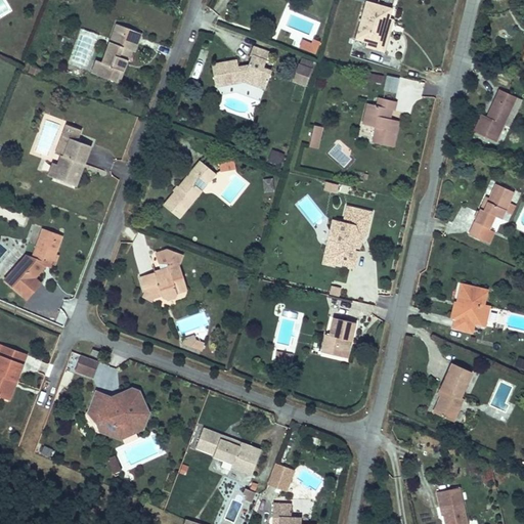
[(382,32),(386,18),(389,18),(389,17),(392,8),(377,3),(365,0),(354,39),(366,42),(381,46),(385,33),(382,32)]
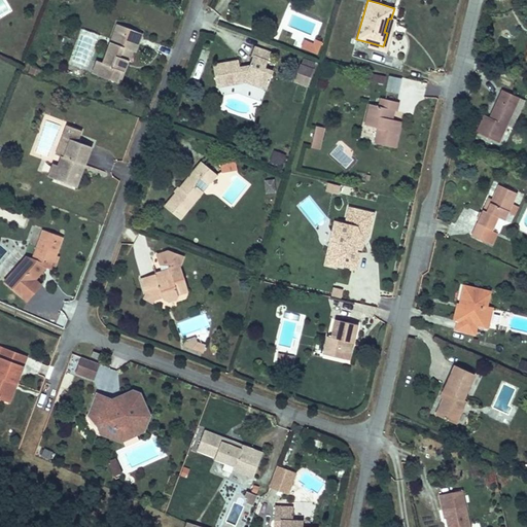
[(386,53),(395,19),(391,18),(391,19),(388,19),(384,32),(387,33),(383,46),(369,42),(367,46),(386,53)]
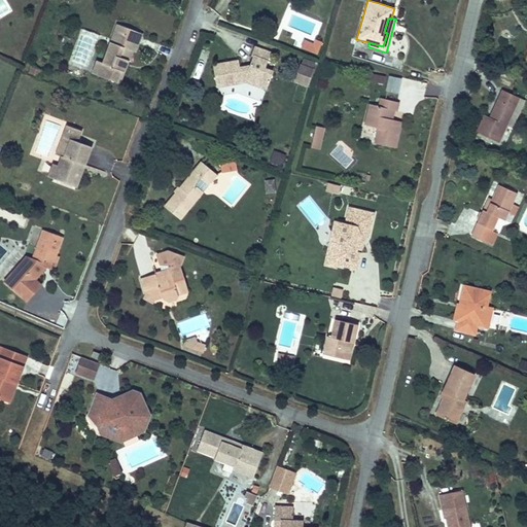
[(135,51),(142,34),(117,24),(103,63),(97,61),(92,73),(115,81),(124,59),(128,61),(129,61),(133,51),(135,51)]
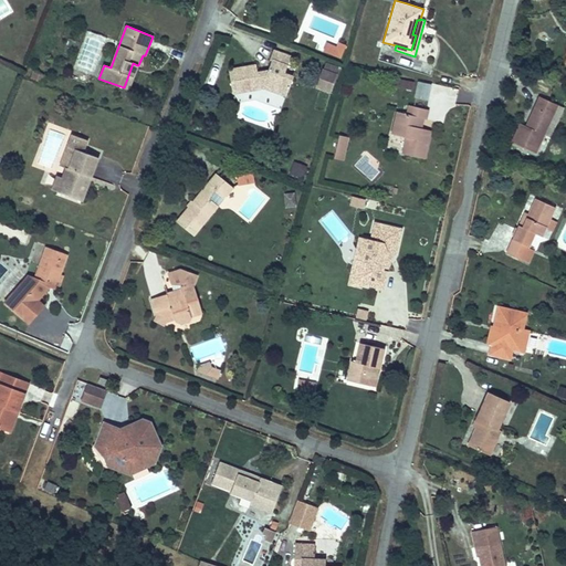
[(86,30),(75,67),(93,73),(105,35),(86,30)]
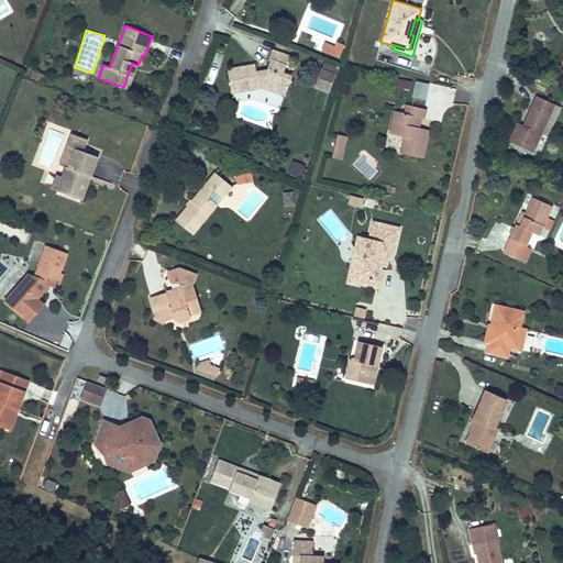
[(339,57),(344,45),(338,42),(335,47),(332,55),(339,57)]
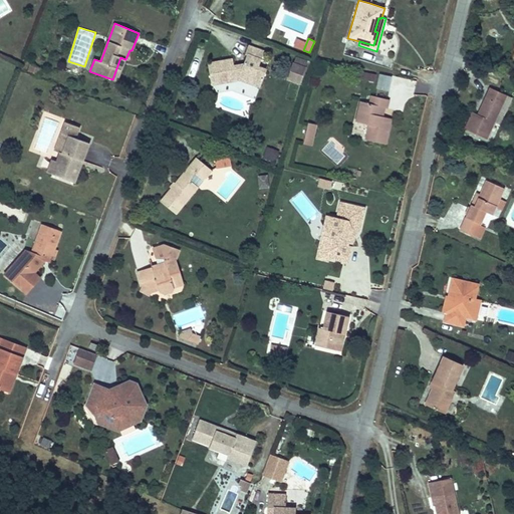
[(303,50),(306,43),(297,40),(294,47),(303,50)]
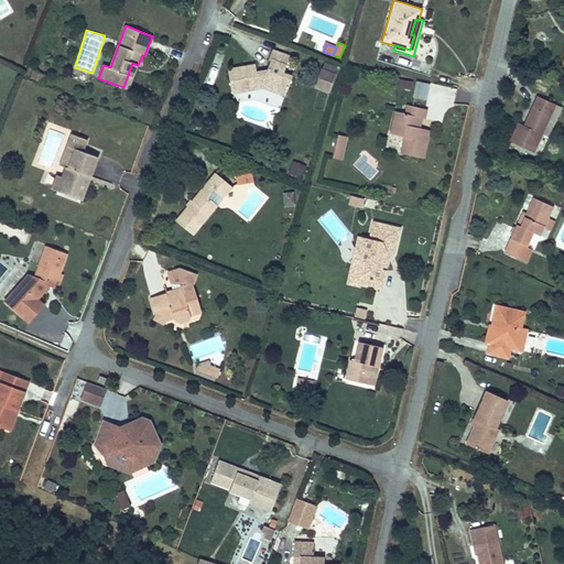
[(285,95),(292,77),(283,74),(290,56),(272,51),(269,60),(271,60),(268,69),(267,73),(257,75),(256,72),(255,65),(228,71),(232,93),(257,88),(258,83),(262,83),(264,86),(266,87),(285,95)]
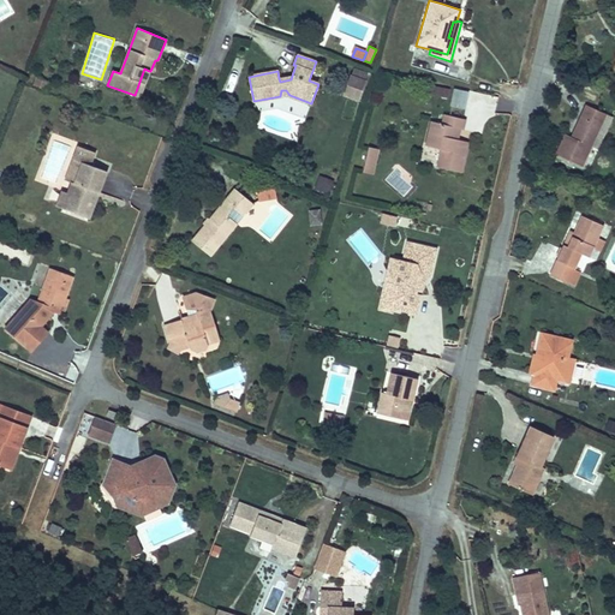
[(138,97),(149,71),(144,69),(135,95),(138,97)]
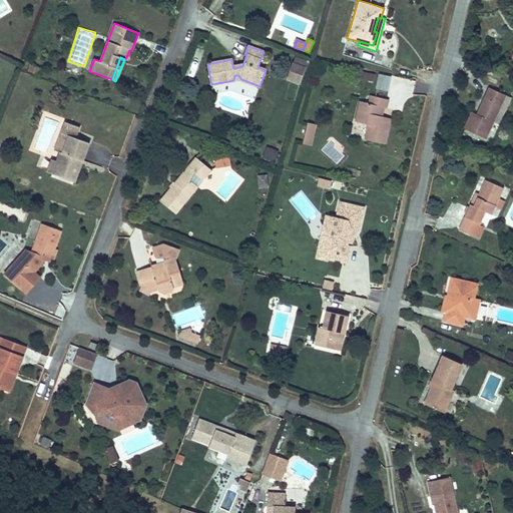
[(301,79),(305,67),(296,64),(292,76),(301,79)]
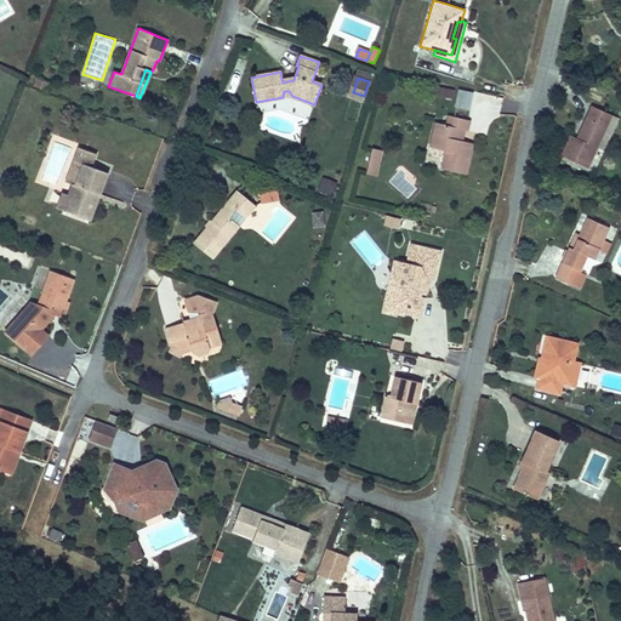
[(437,87),(437,96),(454,97),(454,87),(437,87)]
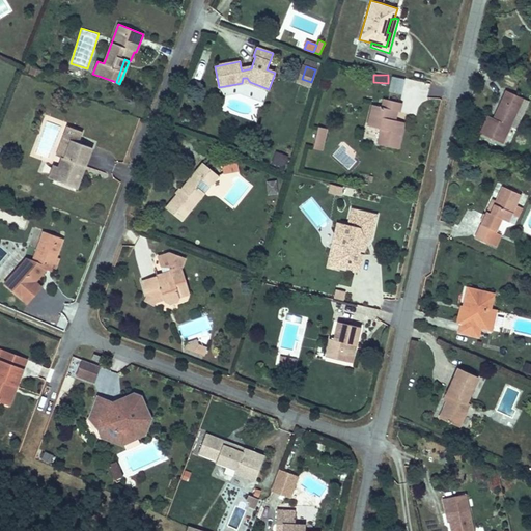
[(388,90),(401,93),(406,78),(392,75),(388,90)]
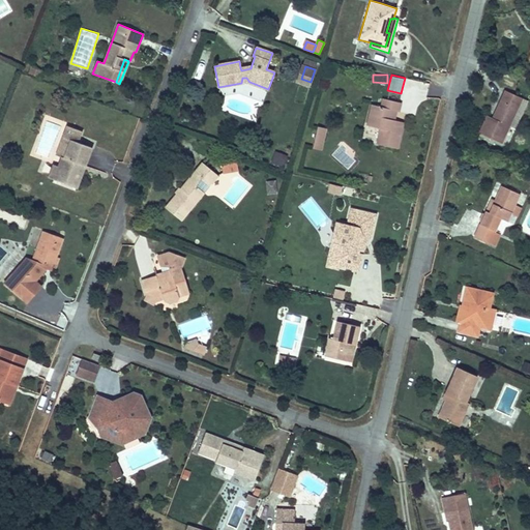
[(501,143),(522,97),(505,90),(493,118),(488,116),(479,134),(501,143)]
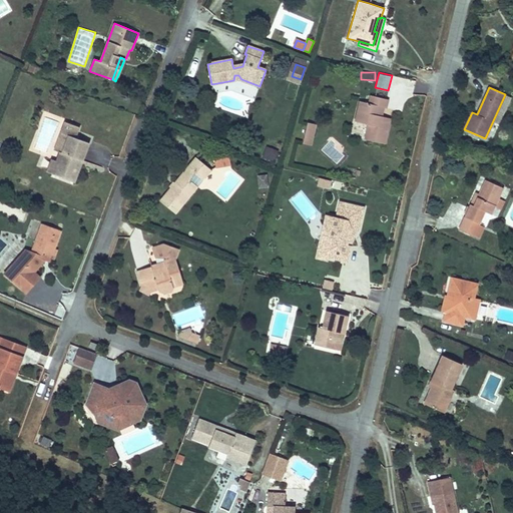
[(381,120),(382,116),(384,107),(386,108),(388,99),(371,95),(369,103),(360,101),(356,121),(368,124),(365,138),(385,143),(390,122),(381,120)]
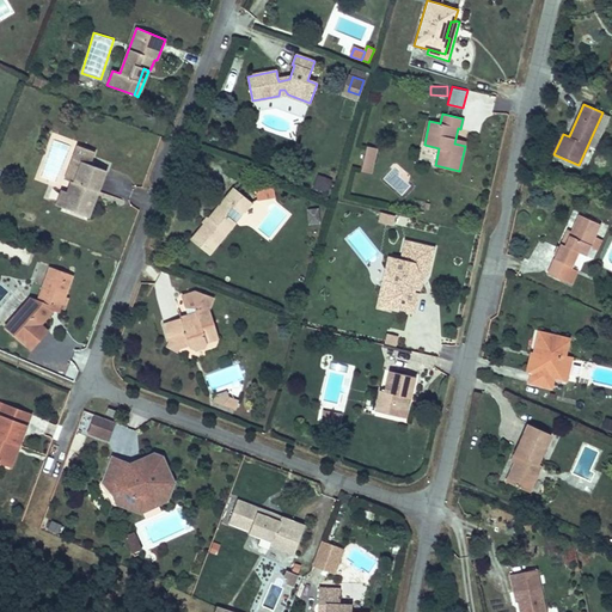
[(374,161),(377,148),(367,146),(365,159),(374,161)]
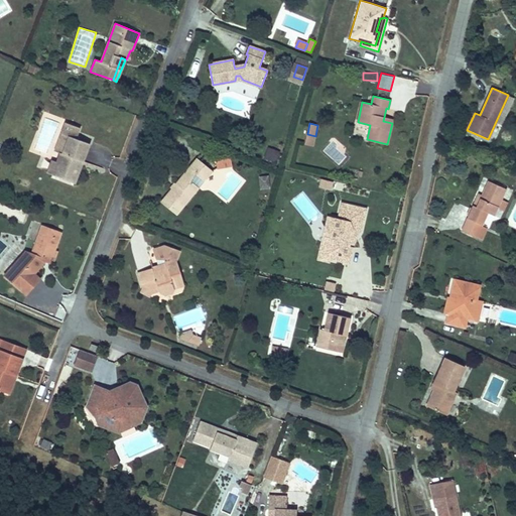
[(313,146),(315,136),(307,134),(304,144),(313,146)]
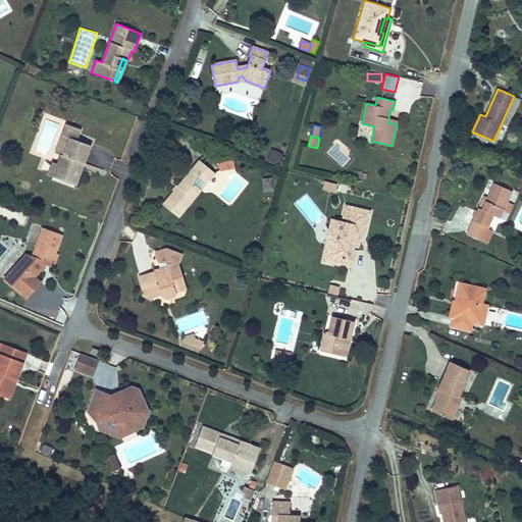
[(84,163),(91,145),(70,137),(63,155),(61,154),(58,163),(57,164),(61,165),(56,177),(71,184),(81,162),(84,163)]
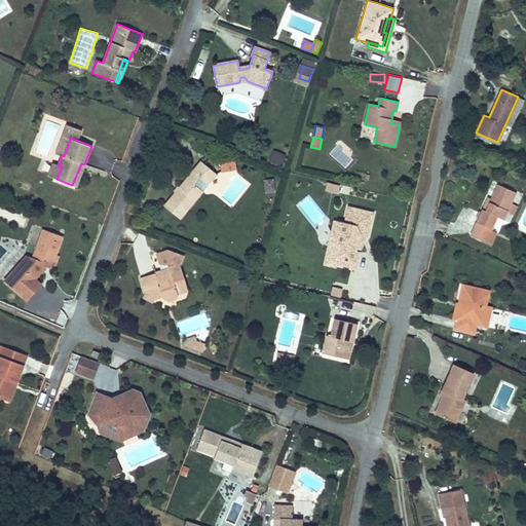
[(283,166),(286,153),(271,150),(268,162),(283,166)]
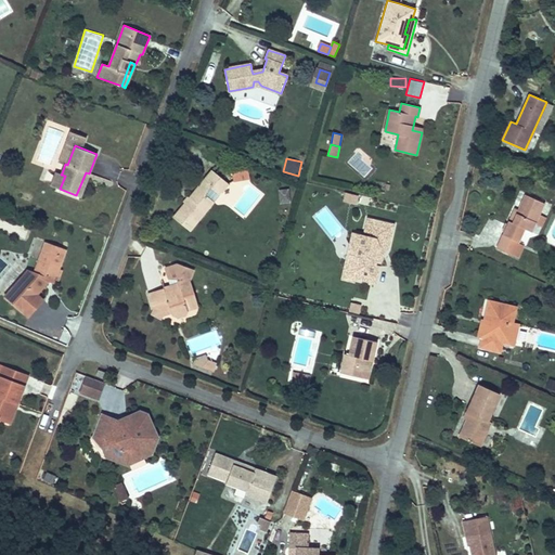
[(249,178),(248,169),(239,171),(241,180),(249,178)]
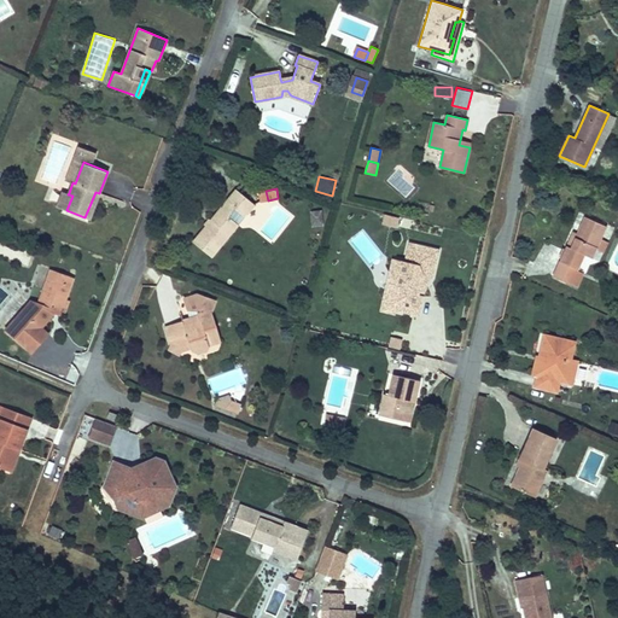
[(211,257),(238,225),(228,216),(237,207),(246,214),(255,205),(237,190),(193,242),(211,257)]
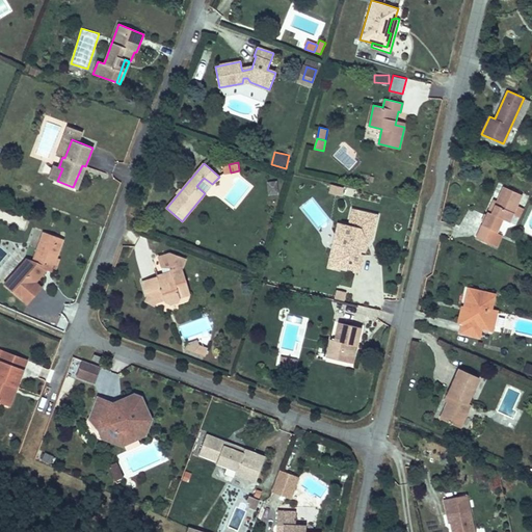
[(57,181),(62,168),(58,167),(59,166),(54,164),(49,178),(57,181)]
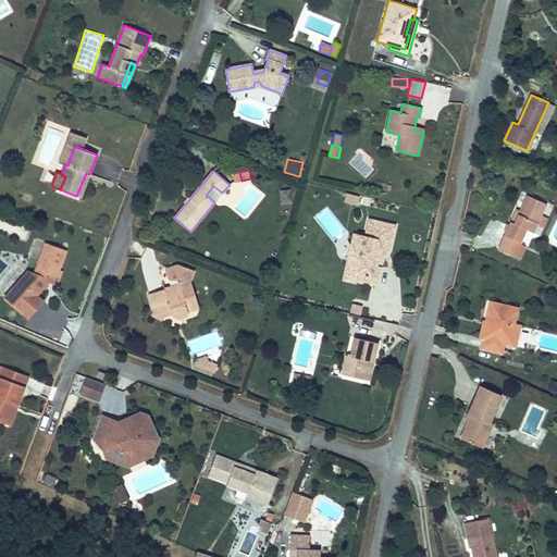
[(81,198),(89,174),(86,173),(76,196),(81,198)]
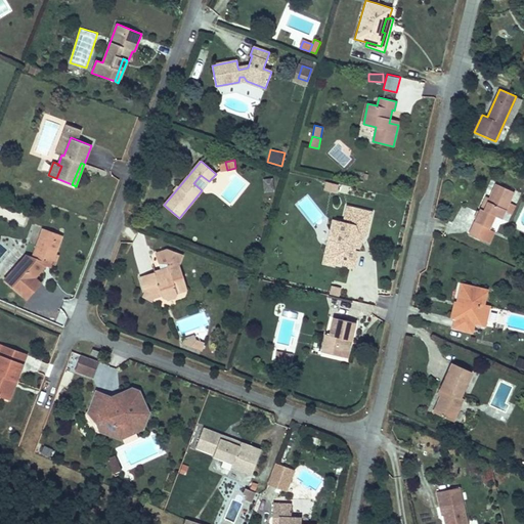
[(202,190),(209,181),(201,175),(193,183),(202,190)]
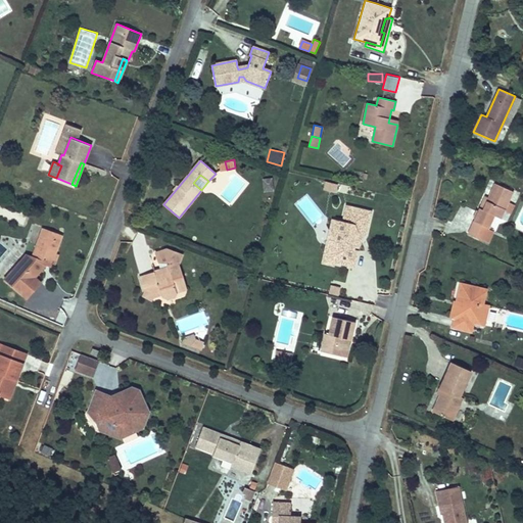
[(231,202),(245,183),(235,176),(221,195),(231,202)]
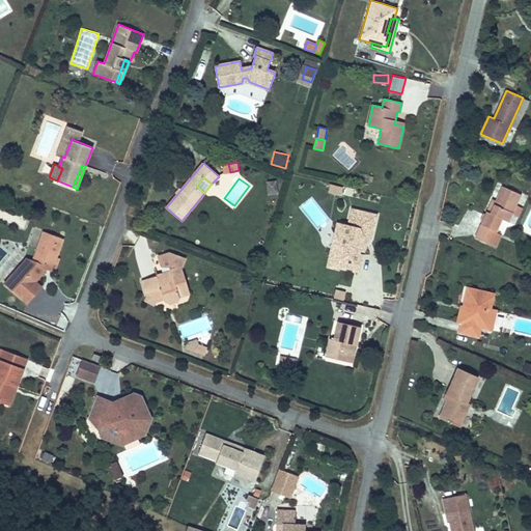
[(277,179),(267,180),(268,193),(278,192),(277,179)]
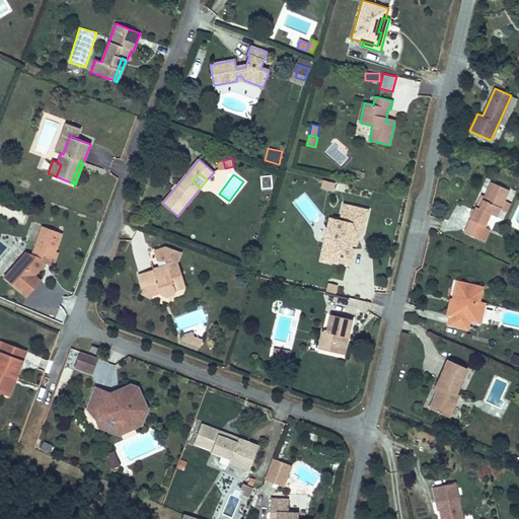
[(320,189),(334,192),(336,182),(323,179),(320,189)]
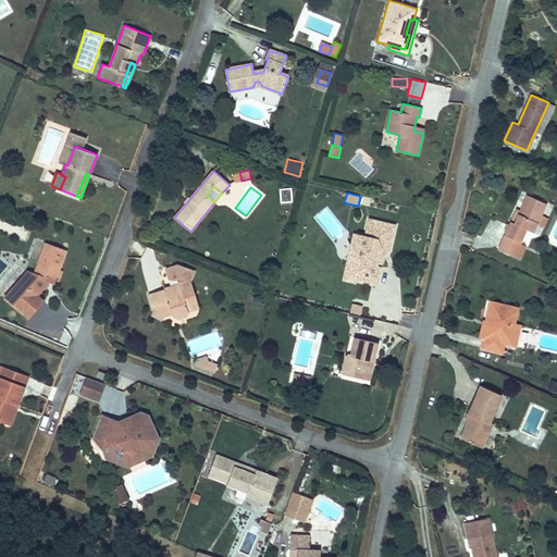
[(537,224),(542,215),(546,203),(527,195),(520,211),(515,223),(510,222),(498,249),(515,257),(520,244),(527,230),(534,233),(537,224)]
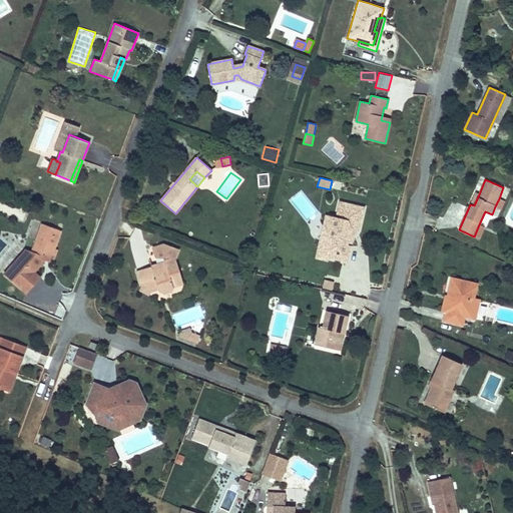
[(474,205),(479,194),(476,192),(470,204),(474,205)]
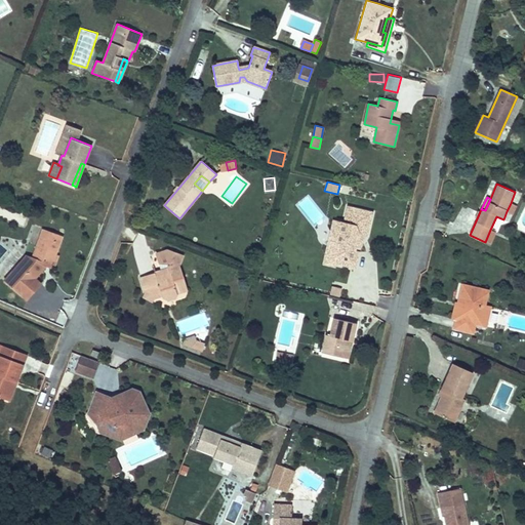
[(513,214),(517,206),(511,203),(507,211),(513,214)]
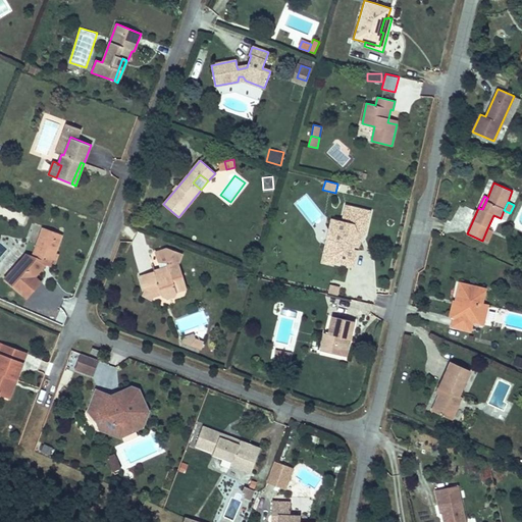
[(0,205),(0,216),(24,222),(27,211),(0,205)]
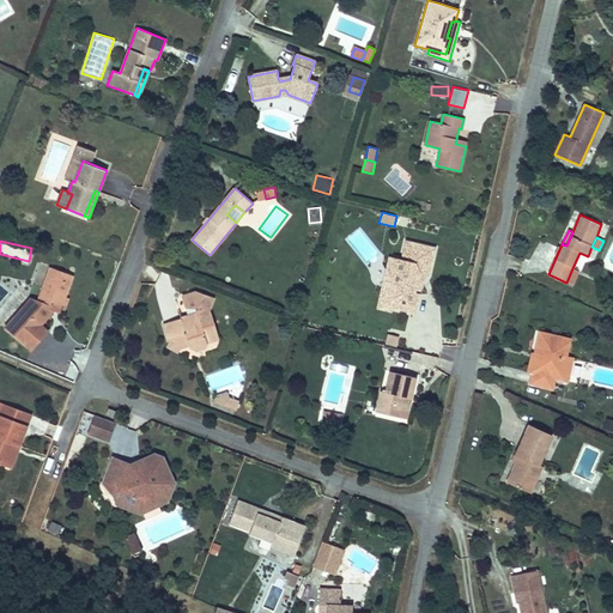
[(414,292),(418,273),(426,275),(429,277),(435,248),(406,242),(402,259),(394,258),(389,277),(396,289),(393,307),(414,311),(419,293),(414,292)]
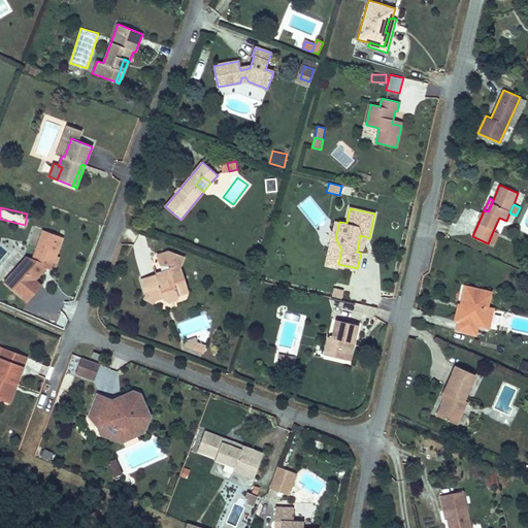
[(56,256),(63,237),(43,230),(37,248),(29,244),(23,258),(32,262),(33,259),(52,266),(56,256)]
